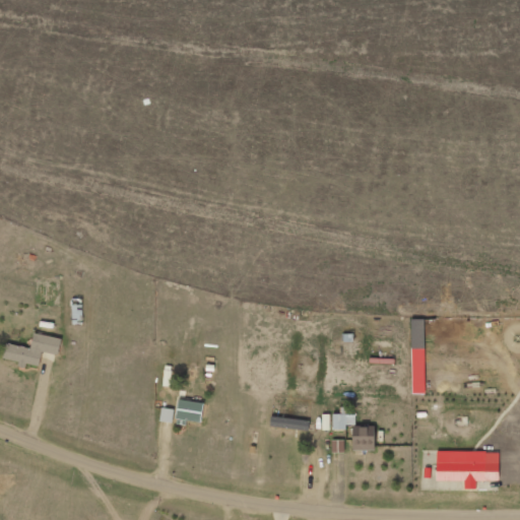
[(424,320),(411,320),(412,349),(425,349),(424,320)]
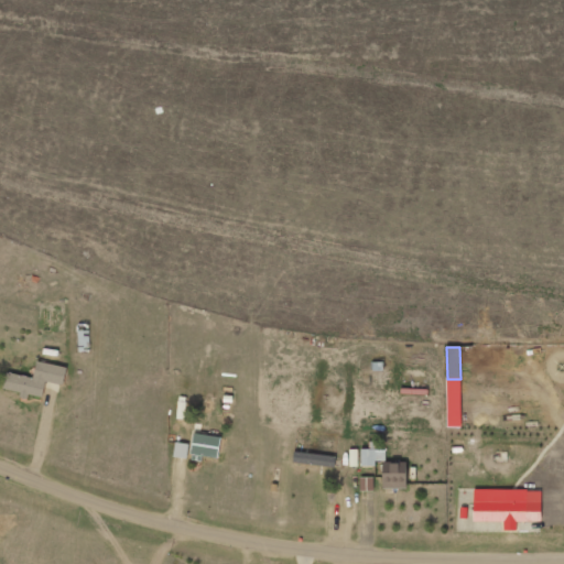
[(43,400),(46,382),(63,386),(66,368),(38,362),(34,378),(7,373),(3,389),(21,392),(20,396),(43,400)]
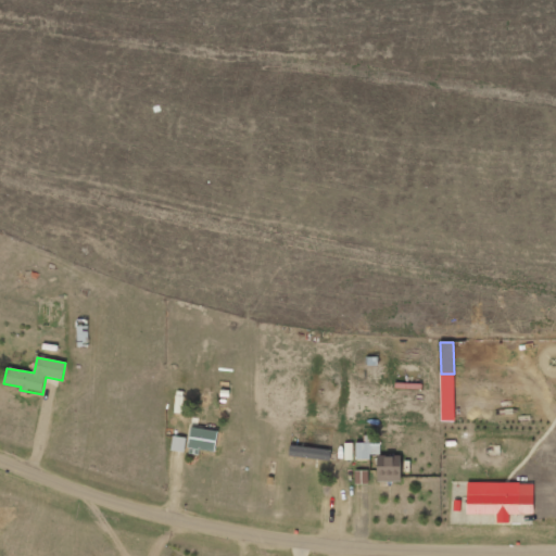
[(215,453),(217,431),(190,428),(188,454),(199,455),(199,451),(215,453)]
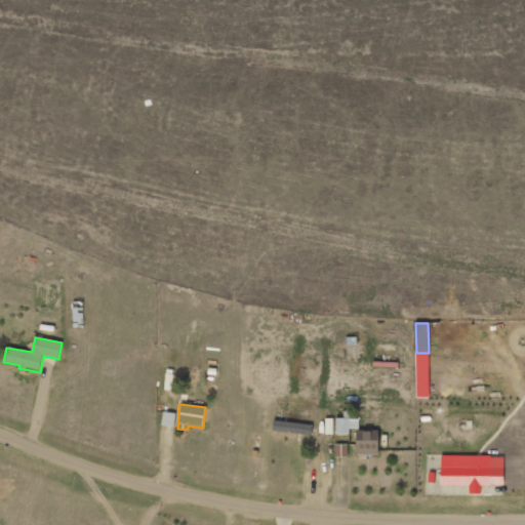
[(174,428),(175,414),(163,412),(162,426),(174,428)]
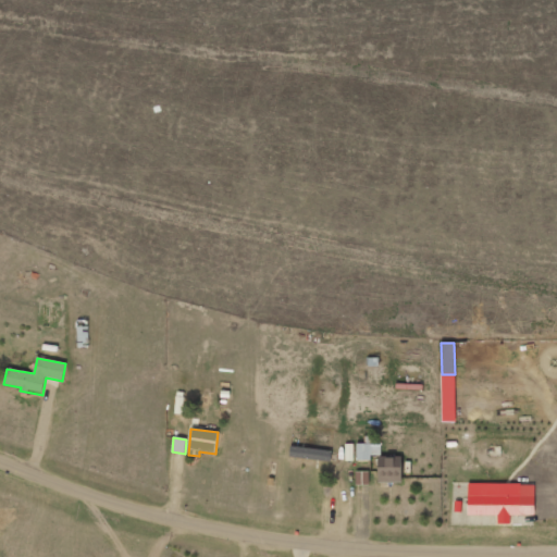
[(357,460),(371,460),(371,456),(380,456),(381,444),(357,444),(357,460)]
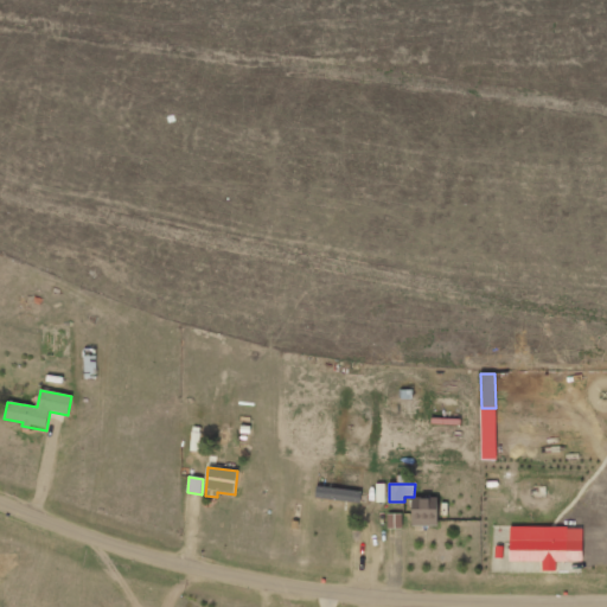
[(357,502),(357,490),(334,491),(334,502),(357,502)]
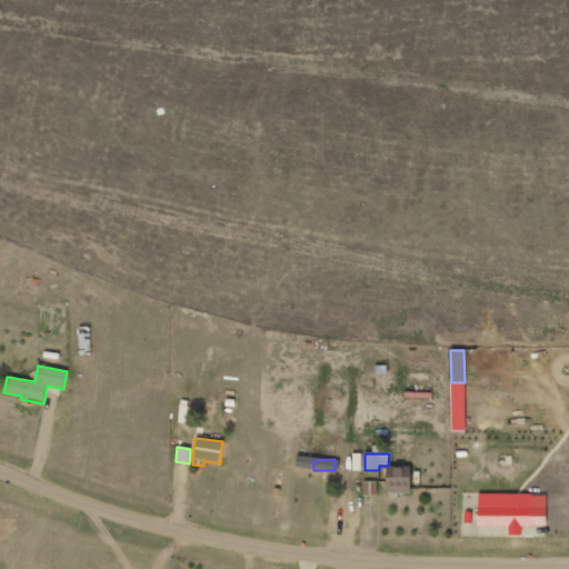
[(410,493),(410,468),(387,467),(386,492),(410,493)]
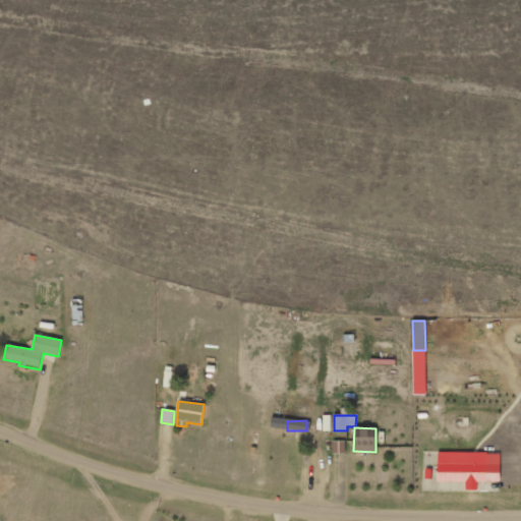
[(345,442),(333,442),(333,454),(345,454),(345,442)]
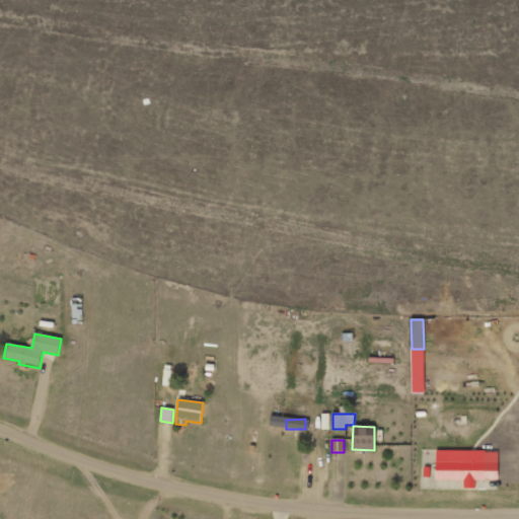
[(464,488),(475,488),(475,480),(485,480),(485,450),(436,451),(436,480),(464,480),(464,488)]
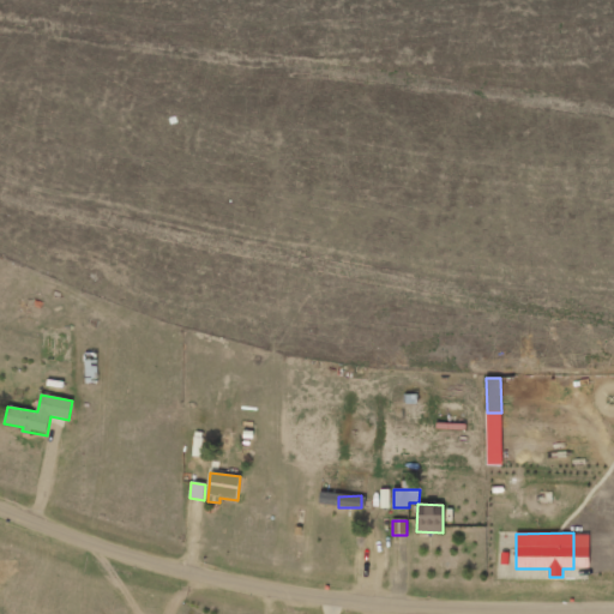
All buildings are outlined.
